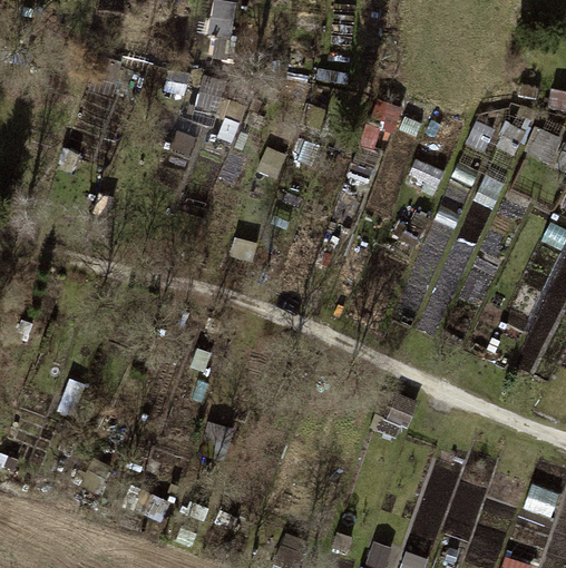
[(198,97),(213,105),(223,85),(207,77),(198,97)]
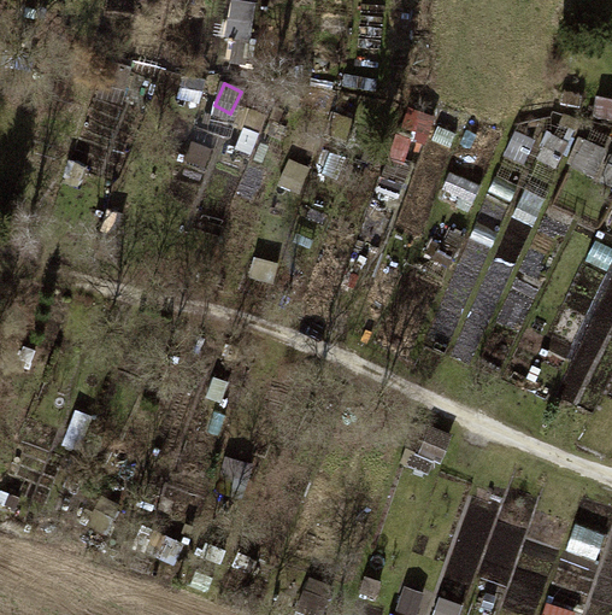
[(565,167),(594,177),(606,147),(577,135),(565,167)]
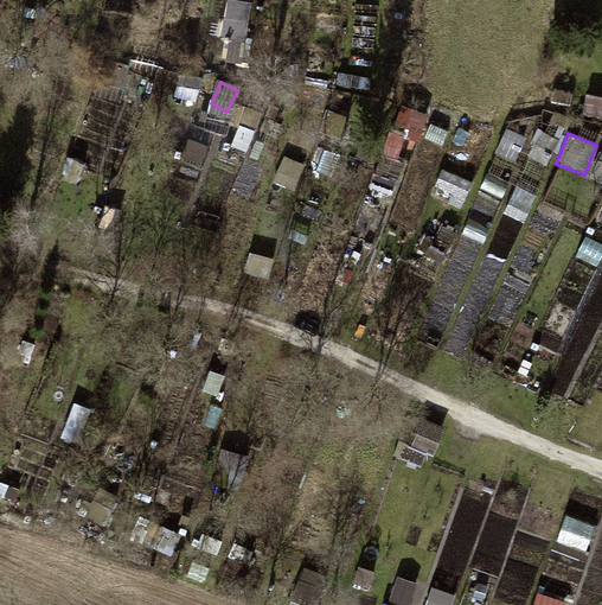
[(230,191),(253,199),(266,165),(223,148),(197,212),(218,221),(230,191)]
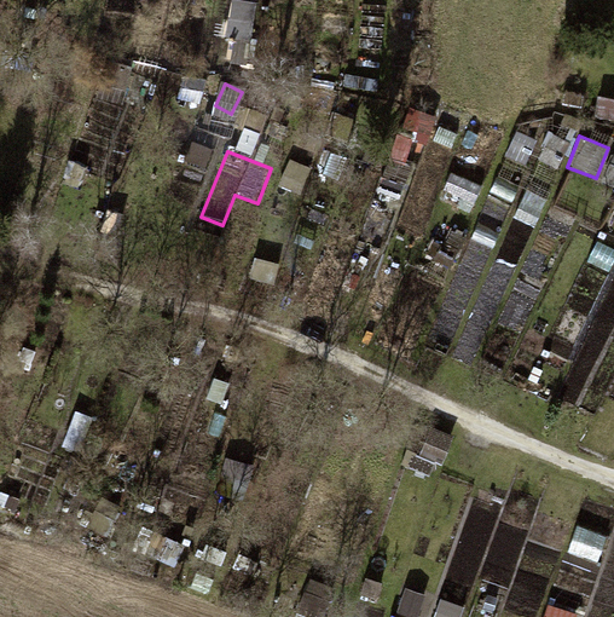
[(75,451),(90,419),(76,413),(61,445),(75,451)]
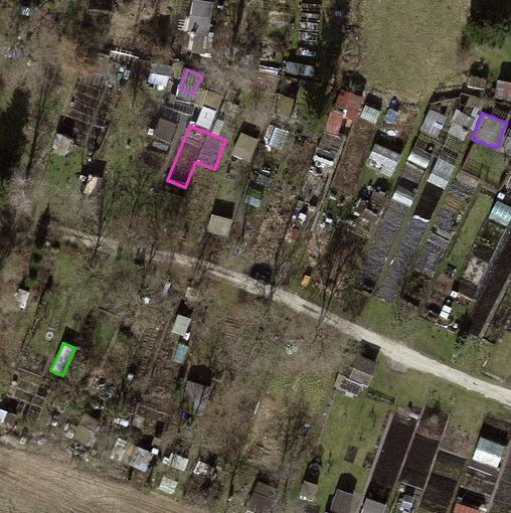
[(360,355),(350,379),(368,386),(378,363),(360,355)]
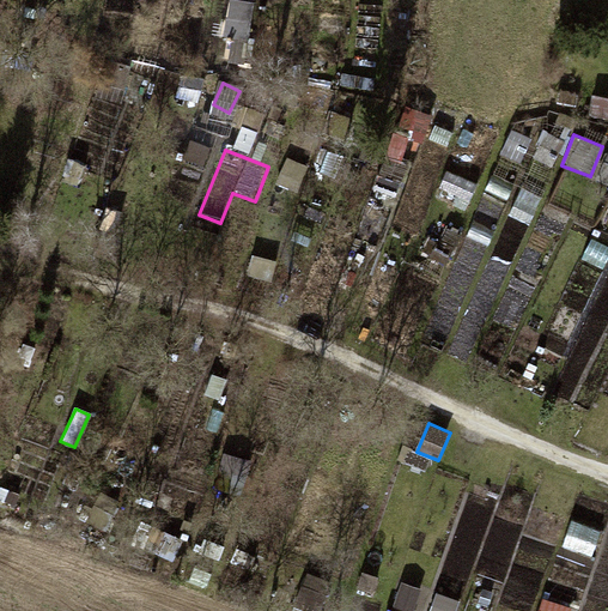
[(435,597),(431,610),(455,610),(457,602),(435,597)]
